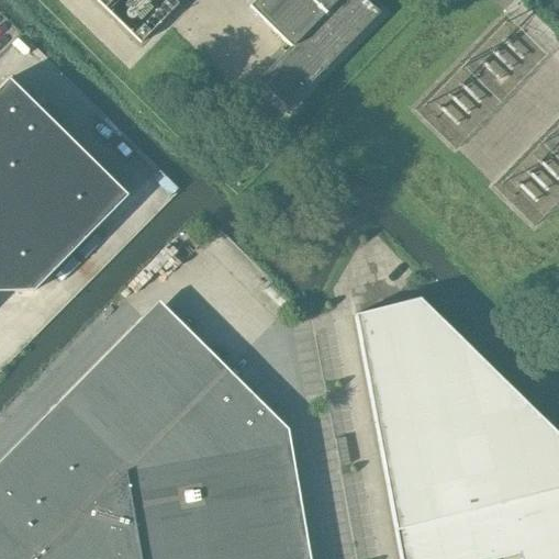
[(101,0),(143,40),(181,1),(180,0),(165,0),(135,31),(109,4),(112,0),(101,0)]
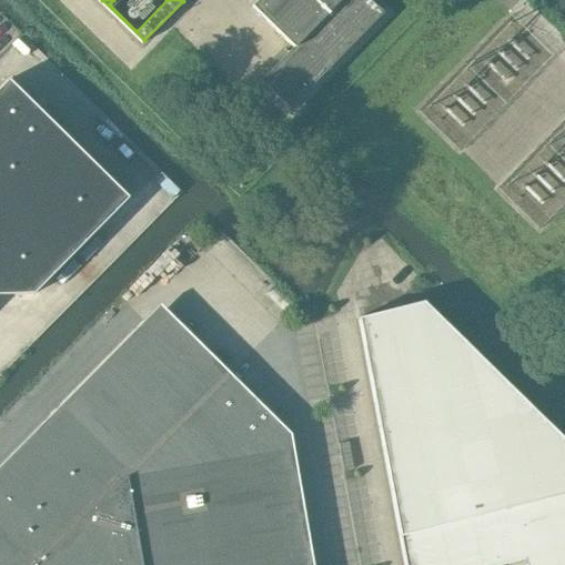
[(295,44),(263,78),(292,106),(385,10),(374,0),(256,0),(253,3),(295,44)]
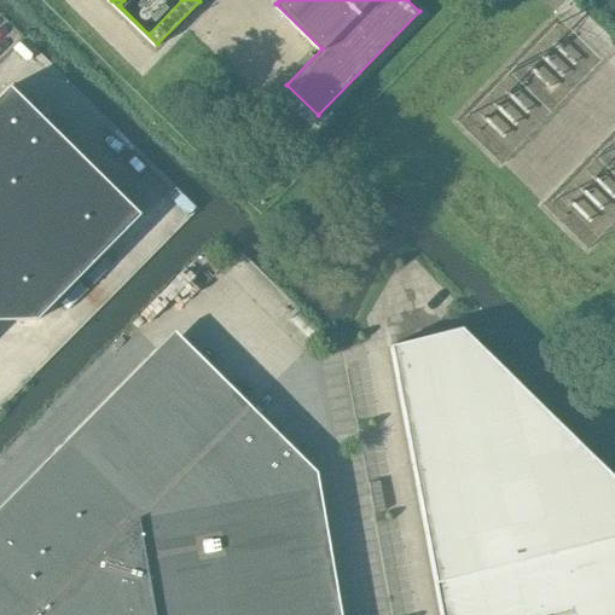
[(0,318),(40,317),(143,213),(12,83),(0,96),(0,318)]
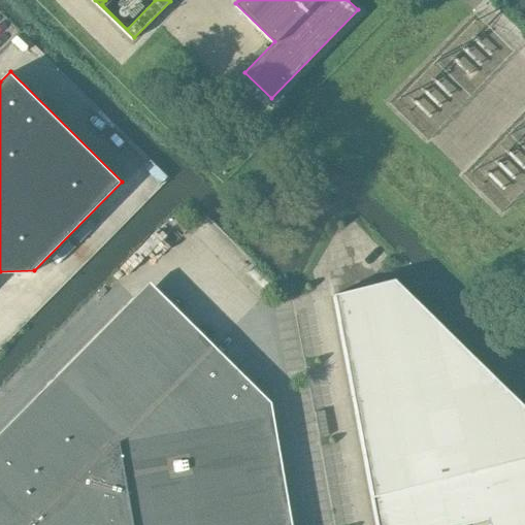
[(379,524),(459,524),(461,524),(490,518),(491,524),(524,524),(524,403),(396,277),(336,293),(379,524)]
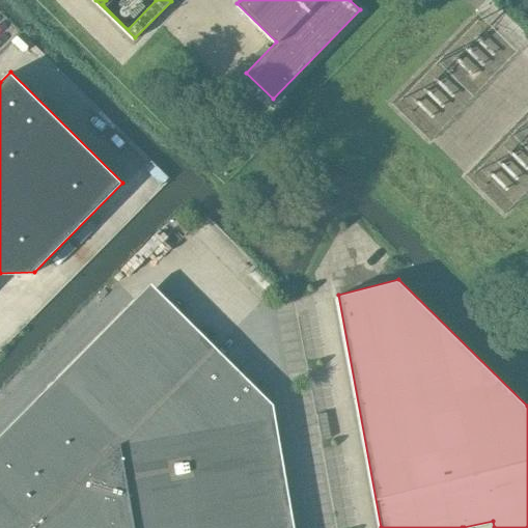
[(218,348),(217,346),(202,361),(138,298),(137,298),(59,377),(55,381),(50,386),(0,436),(0,527),(296,527),(295,522),(294,515),(293,509),(274,404),(270,399),(266,395),(218,348)]
